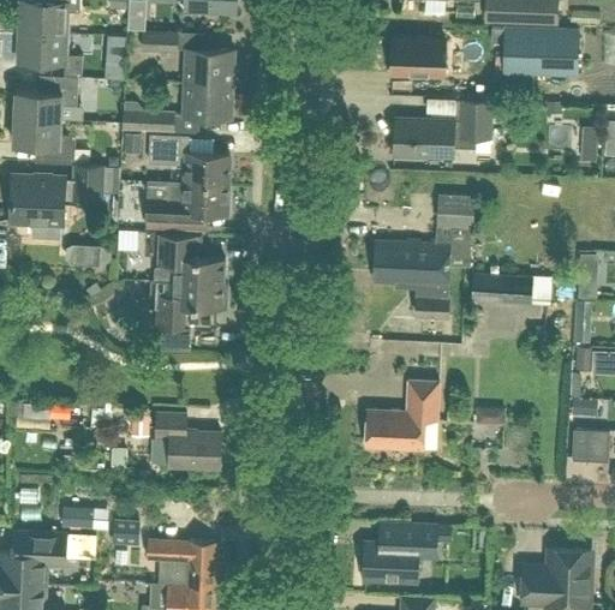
[(19,34),(69,36),(69,15),(81,16),(81,0),(39,0),(40,4),(21,3),(19,34)]
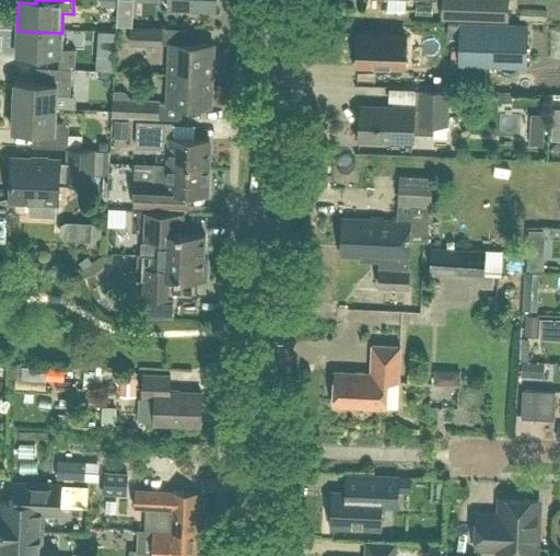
[(168,0),(168,12),(216,14),(216,0),(168,0)]
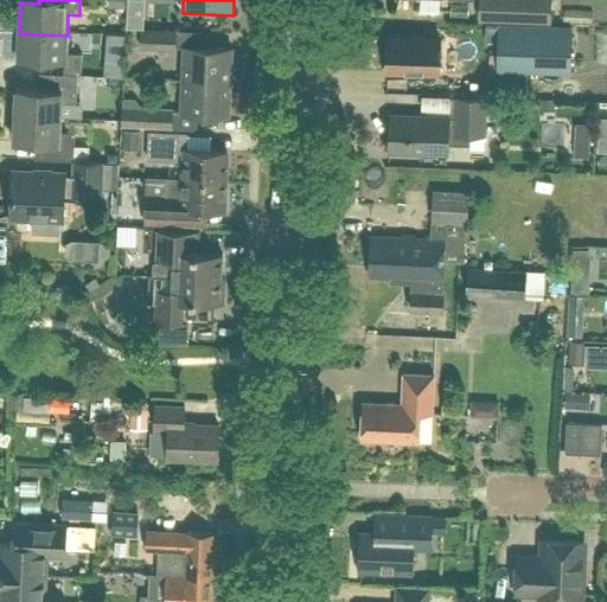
[(479,0),(478,23),(549,26),(550,0),(479,0)]
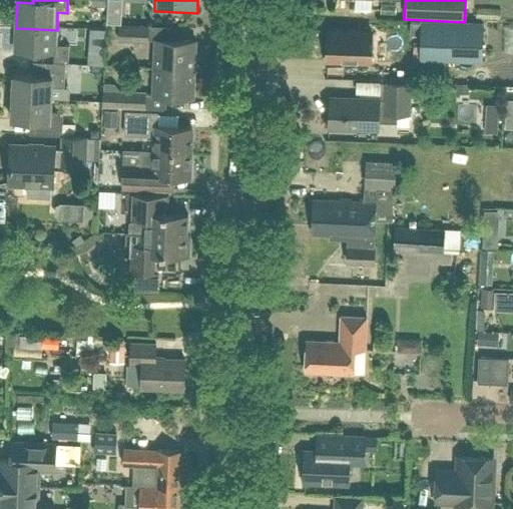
[(12,100),(51,102),(51,90),(64,90),(65,67),(68,67),(69,49),(56,48),(57,30),(16,28),(15,54),(54,56),(54,66),(41,65),(41,79),(13,78),(12,100)]
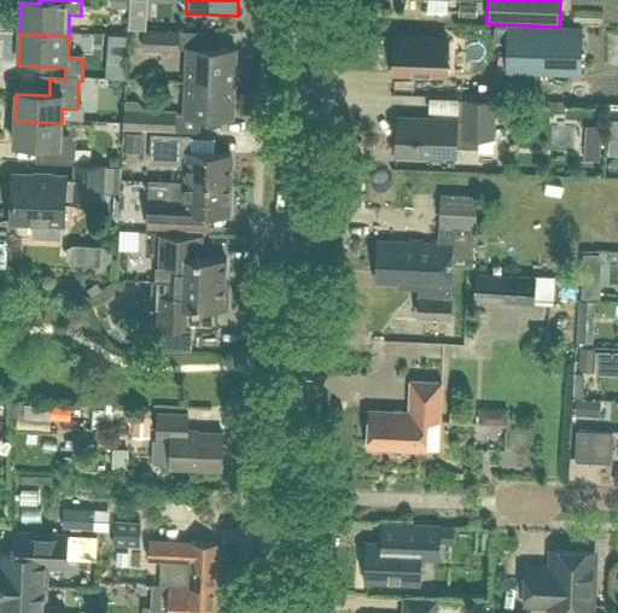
[(179,36),(145,35),(144,52),(178,53),(179,36)]
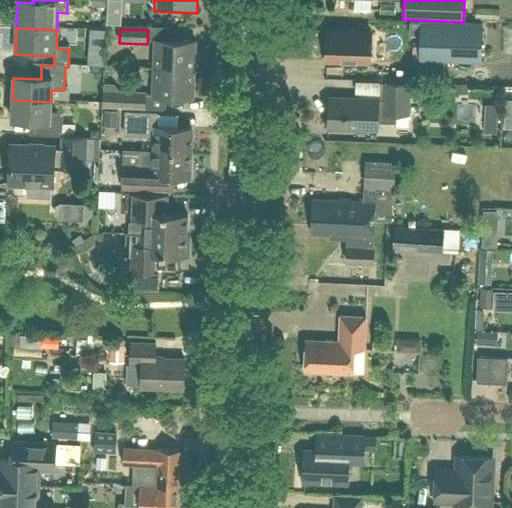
[(327,32),(326,63),(369,65),(370,33),(327,32)]
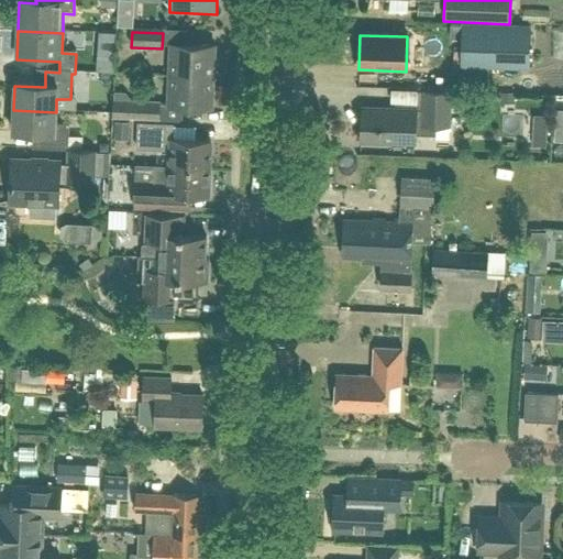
[(518,40),(452,37),(451,73),(517,75),(518,40)]
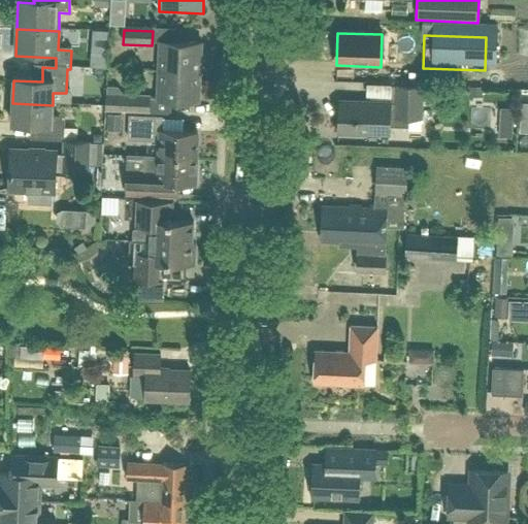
[(159,72),(200,74),(201,45),(160,43),(159,72)]
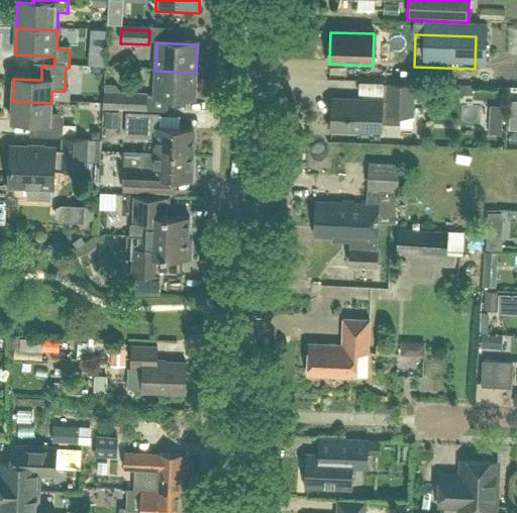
[(195,101),(196,73),(156,71),(154,99),(195,101)]
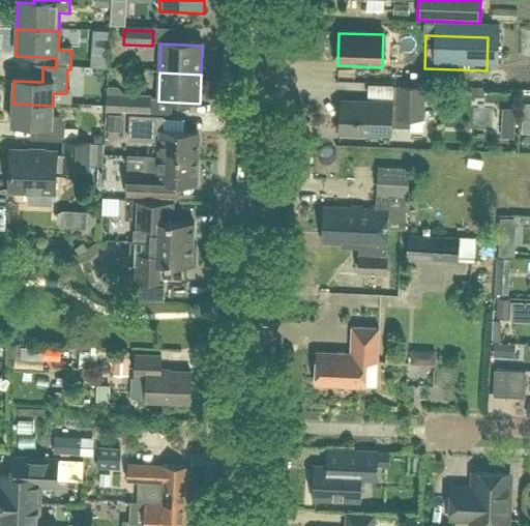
[(150,99),(125,98),(118,89),(108,88),(107,112),(149,114),(150,99)]
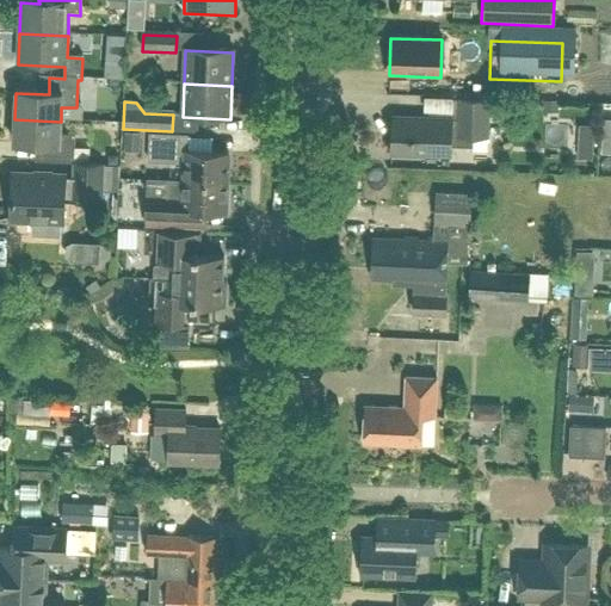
[(487,140),(488,103),(460,101),(458,138),(487,140)]
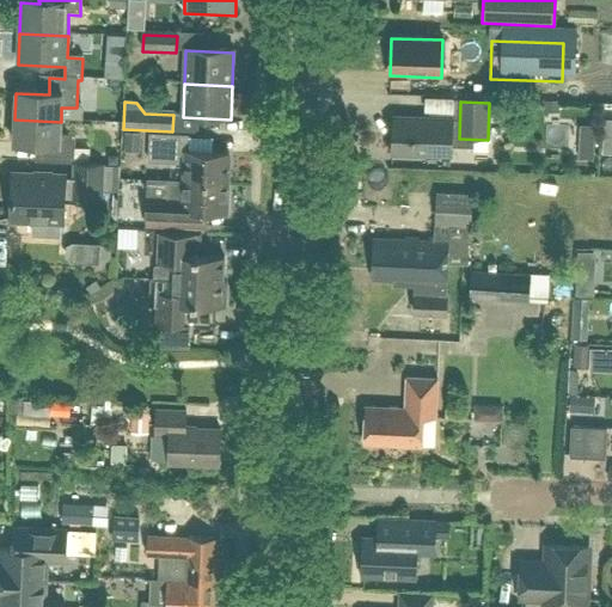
[(61,122),(14,120),(13,147),(47,148),(46,165),(74,166),(75,138),(60,136),(61,122)]
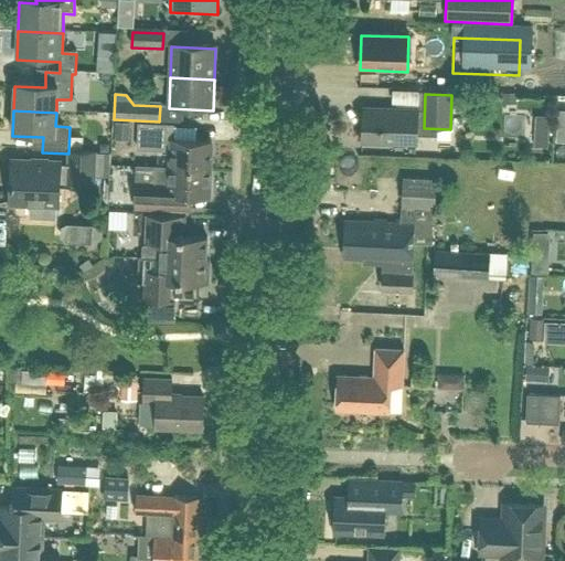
[(416,147),(417,113),(363,110),(362,145),(416,147)]
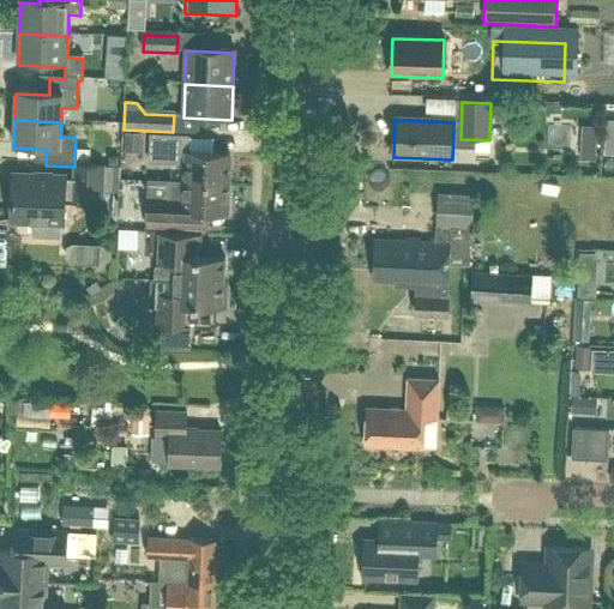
[(507,158),(509,134),(493,134),(493,158),(507,158)]
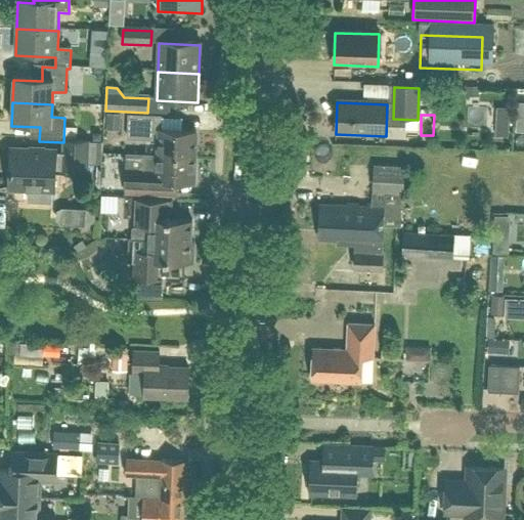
[(158,158),(195,159),(195,133),(161,132),(161,119),(129,118),(128,141),(159,142),(158,157),(158,158)]
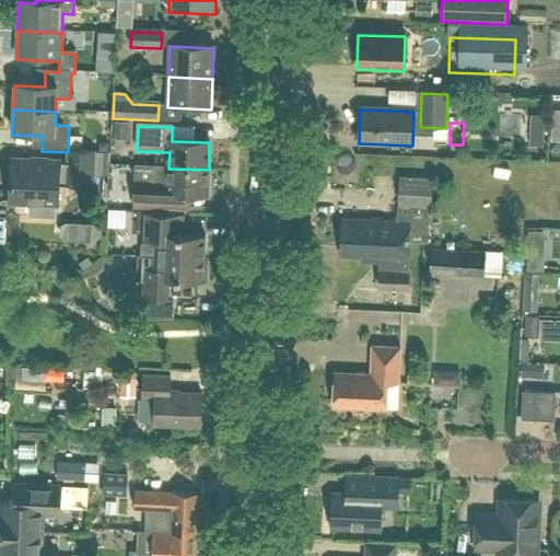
[(512,155),(514,137),(498,135),(494,153),(512,155)]
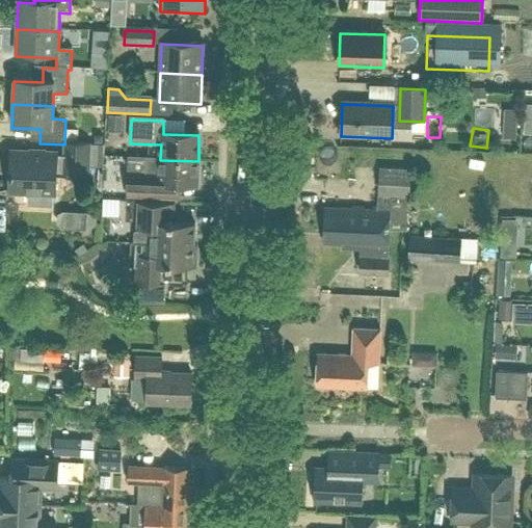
[(9,192),(29,193),(29,207),(51,208),(52,194),(55,194),(56,177),(87,179),(88,147),(65,146),(64,161),(56,161),(57,157),(29,156),(29,158),(11,158),(12,155),(10,155),(9,192)]
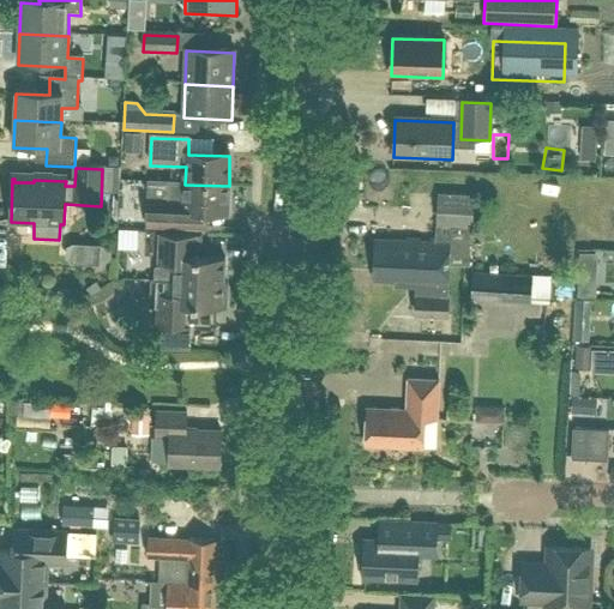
[(103,169),(102,179),(119,180),(119,169),(103,169)]
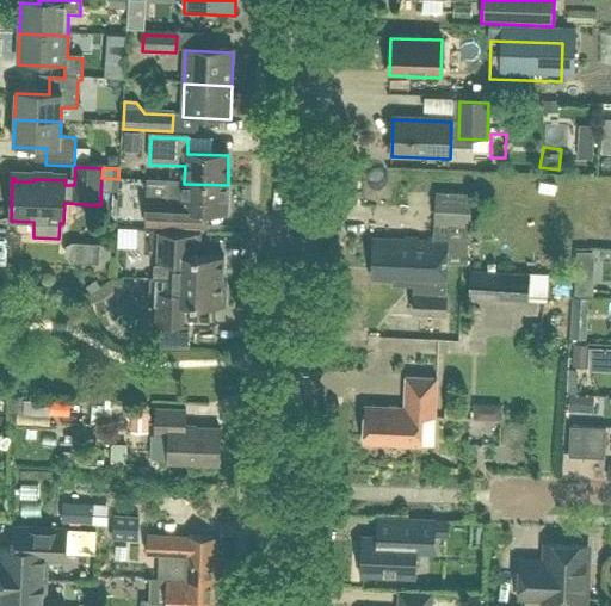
[(227,215),(228,185),(184,184),(184,183),(168,183),(167,201),(147,201),(147,227),(204,229),(205,214),(227,215)]
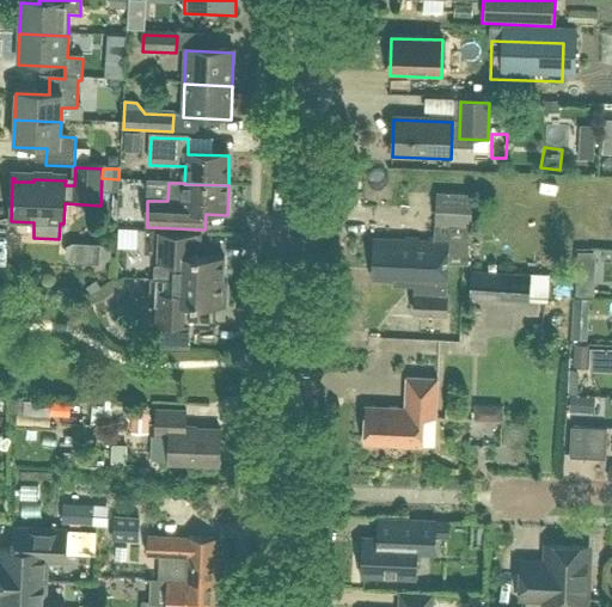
[(428,268),(446,268),(447,228),(469,228),(470,197),(435,196),(433,245),(373,241),(371,273),(396,274),(396,268),(416,269),(416,270),(428,270),(428,268)]
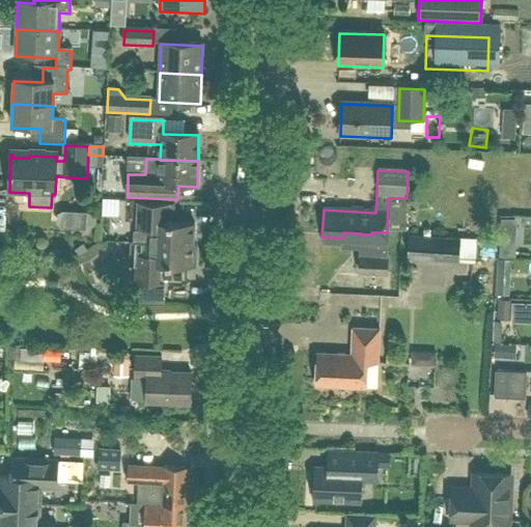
[(138,205),(136,245),(197,248),(197,247),(194,247),(195,226),(168,224),(169,206),(138,205)]
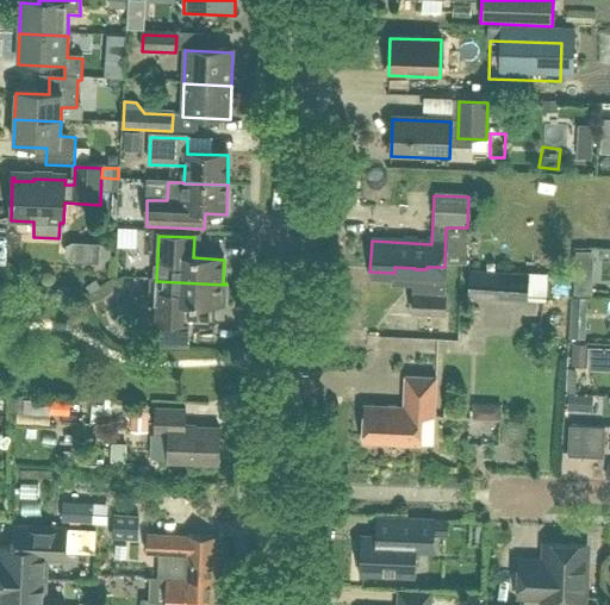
[(0,264),(8,266),(12,239),(0,237),(0,264)]
